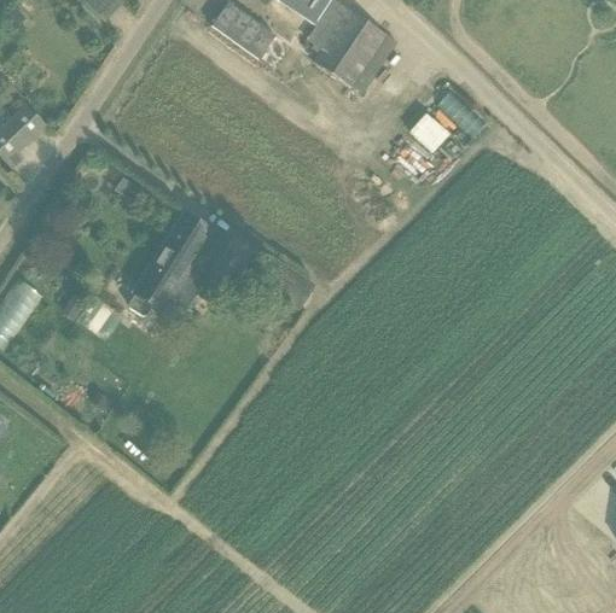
[(86,0),(100,15),(115,0),(86,0)]
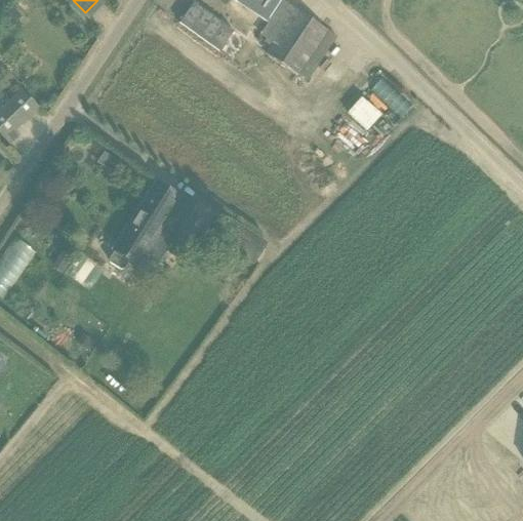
[(240,0),(253,9),(259,0),(240,0)]
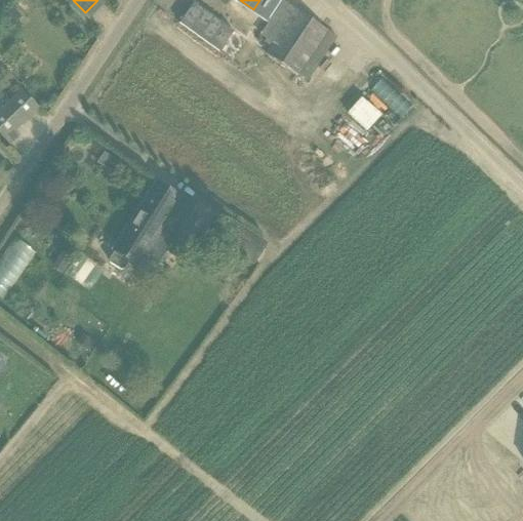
[(275,41),(269,49),(267,52),(308,79),(316,65),(308,58),(328,28),(297,7),(287,0),(283,0),(262,32),(275,41)]
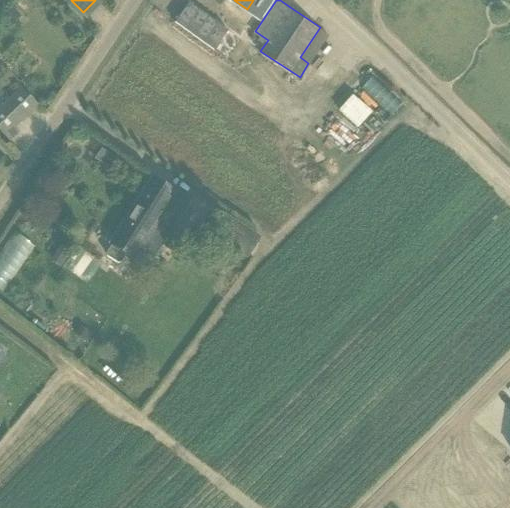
[(14,4),(5,13),(13,21),(22,12),(14,4)]
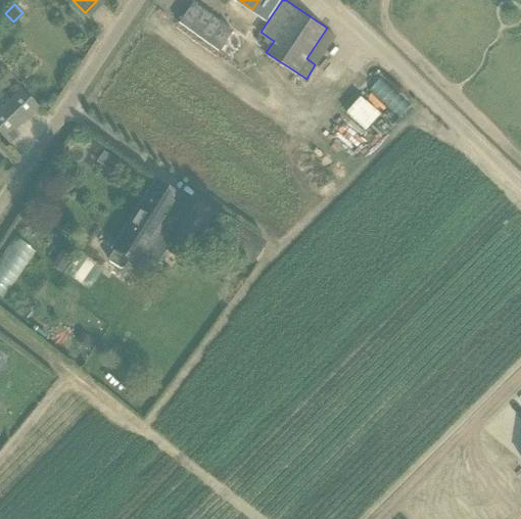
[(408,116),(417,106),(389,79),(379,89),(408,116)]
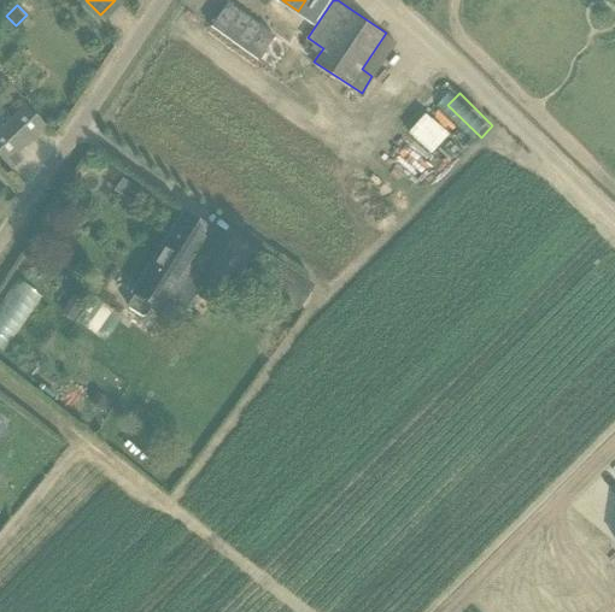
[(24,105),(0,127),(0,149),(15,165),(24,157),(19,151),(45,127),(24,105)]
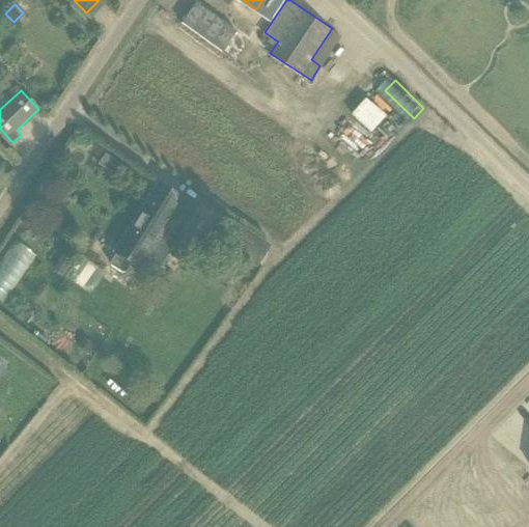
[(199,206),(177,193),(160,182),(137,216),(163,232),(173,216),(188,225),(199,206)]
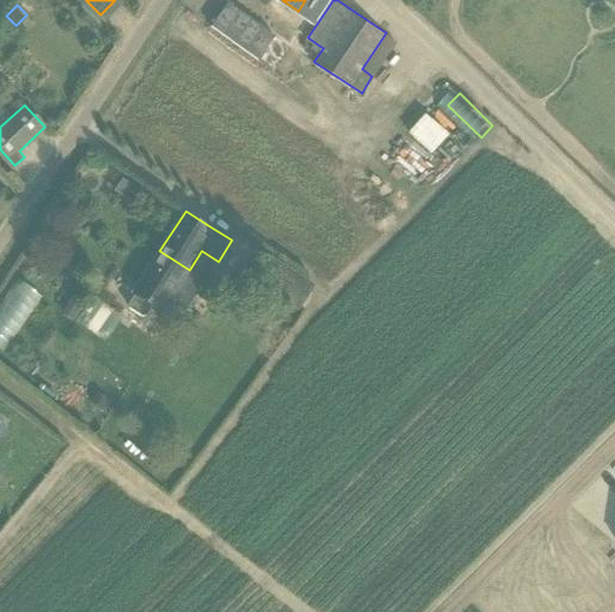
[(148,312),(154,304),(154,305),(164,310),(169,301),(174,304),(185,286),(181,283),(189,270),(159,251),(135,292),(130,301),(130,304),(130,305),(145,315),(147,315),(148,312)]
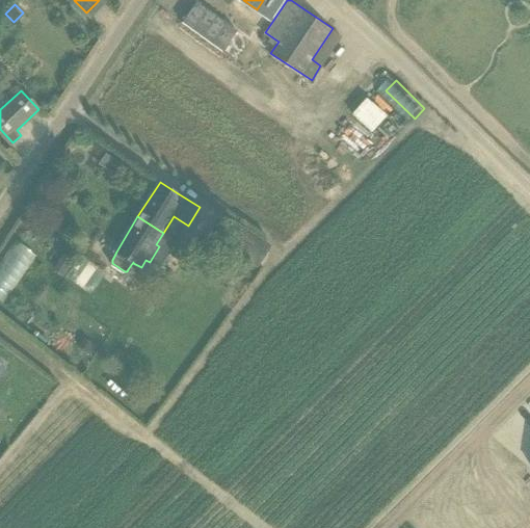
[(234,219),(219,242),(258,266),(272,244),(234,219)]
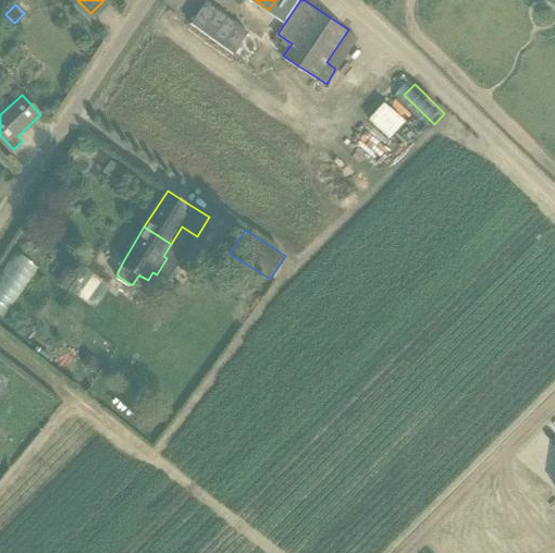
[(66,268),(59,280),(70,287),(77,274),(66,268)]
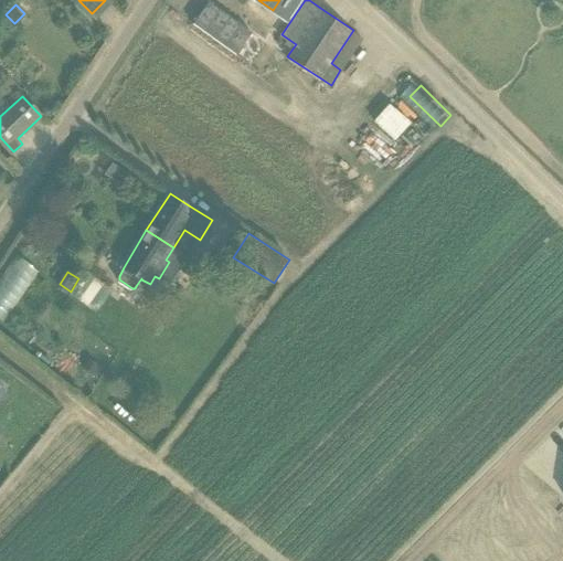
[(92,358),(85,366),(95,373),(102,366),(92,358)]
